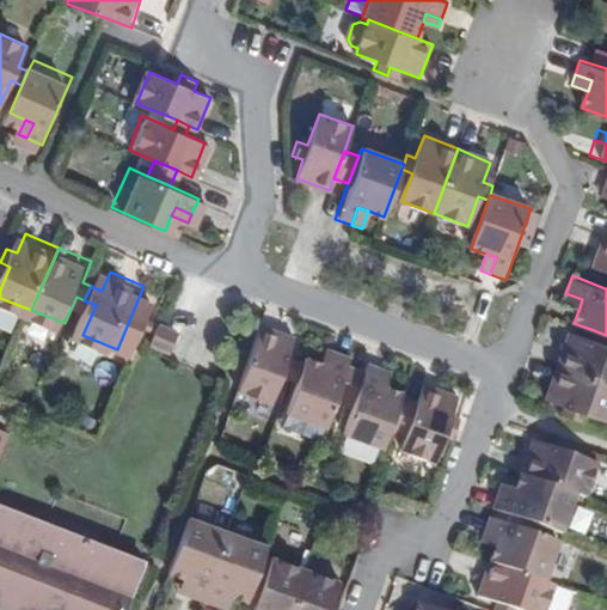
[(582,299),(565,293),(563,303),(580,307),(582,299)]
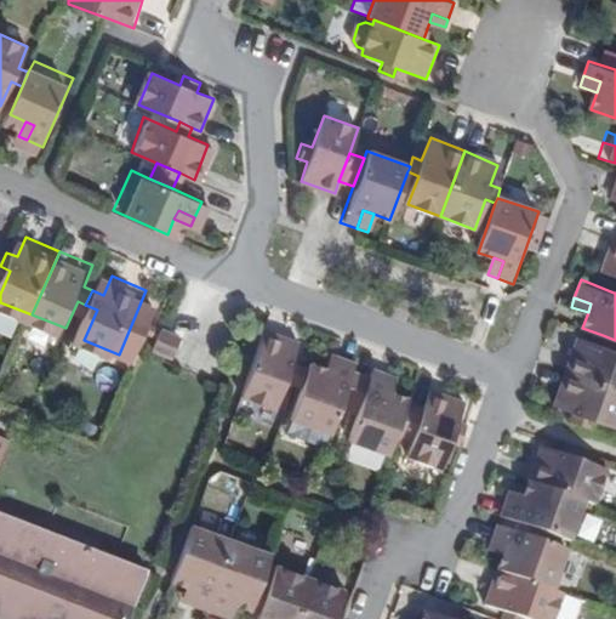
[(160,329),(152,347),(172,356),(181,338),(160,329)]
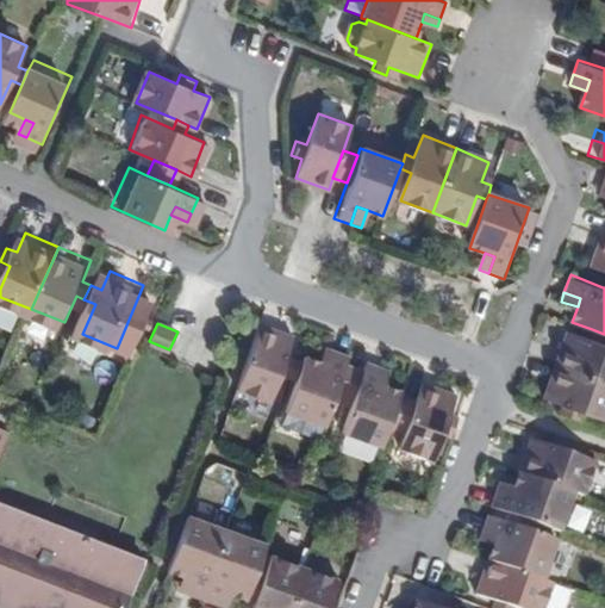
[(293,335),(262,324),(238,389),(270,399),(281,368),(291,372),(295,359),(286,355),(293,335)]
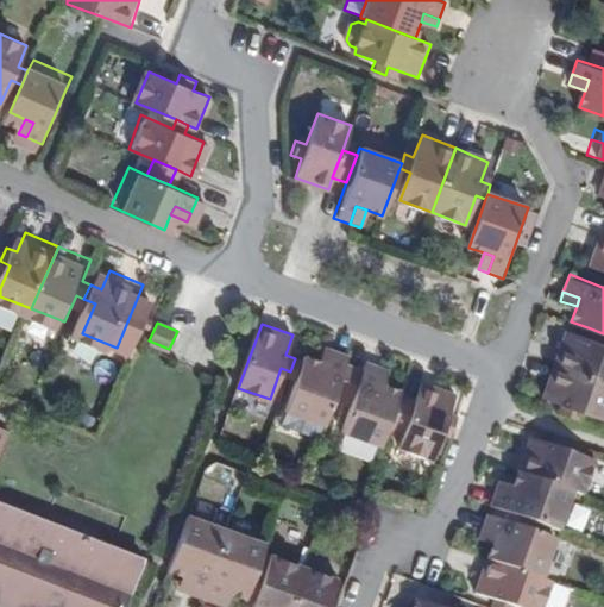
[(554,363),(603,380),(603,344),(601,344),(603,337),(603,333),(591,329),(587,339),(565,331),(554,363)]
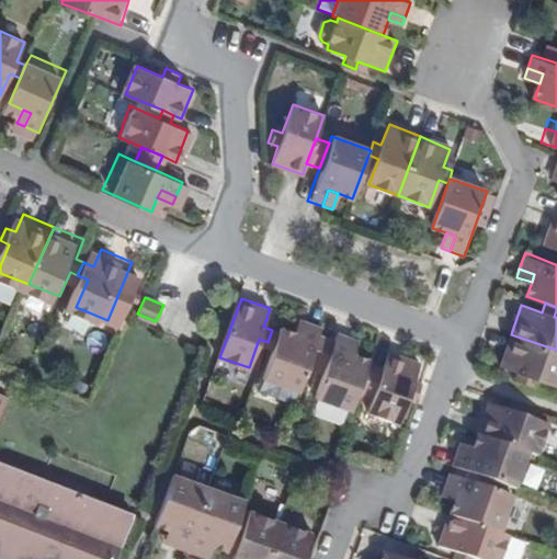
[(279,330),(279,332),(271,354),(262,381),(264,381),(260,395),(293,406),(297,394),(299,395),(310,363),(320,337),(324,328),(298,320),(294,334),(279,330)]
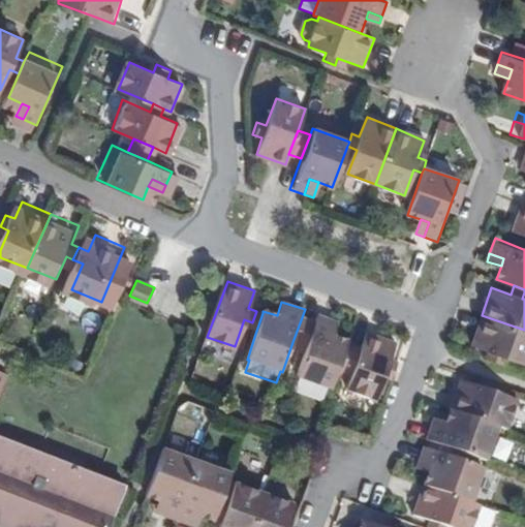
[(263,313),(256,311),(252,322),(249,332),(255,334),(263,313)]
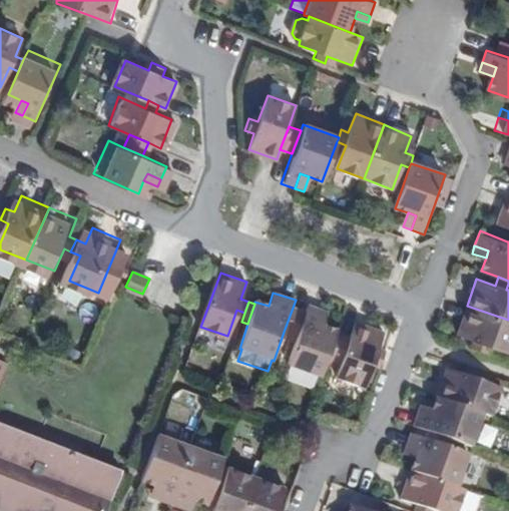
[(508,320),(467,306),(457,333),(476,340),(473,348),(484,352),(487,344),(508,352),(508,320)]
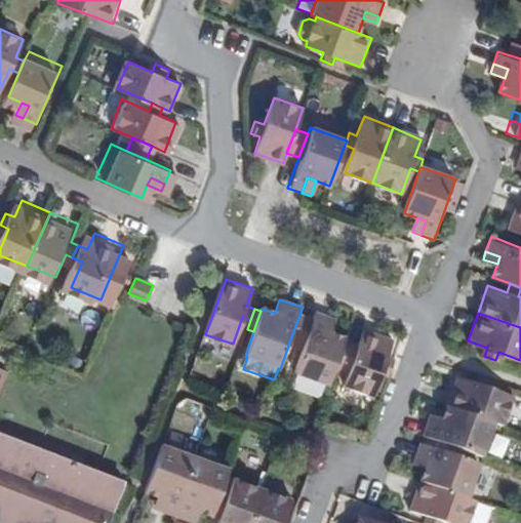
[(346,342),(347,340),(333,335),(325,332),(330,318),(319,314),(316,321),(308,345),(296,375),(329,388),(337,365),(346,342)]
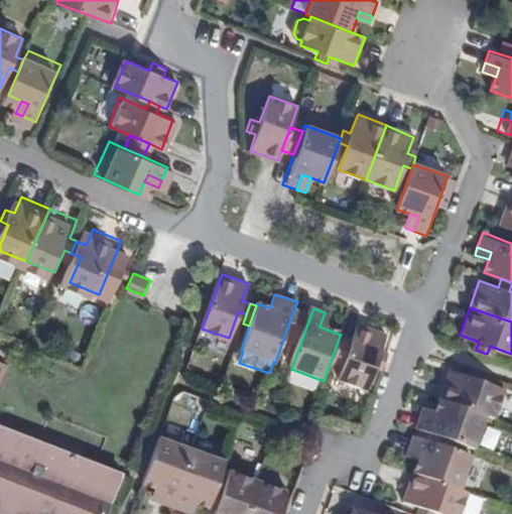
[(310,315),(294,309),(285,334),(302,339),(310,315)]
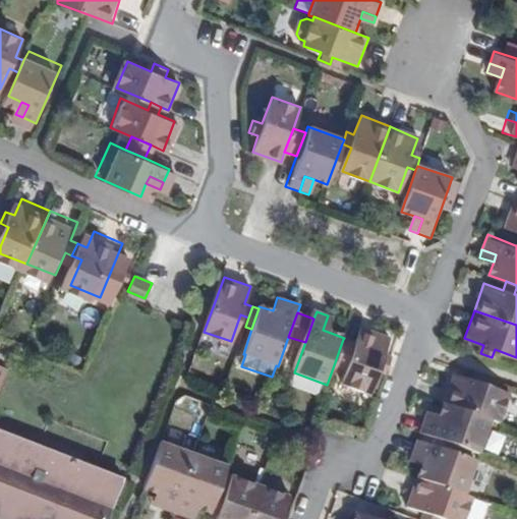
[(323,330),(331,333),(336,319),(328,315),(323,330)]
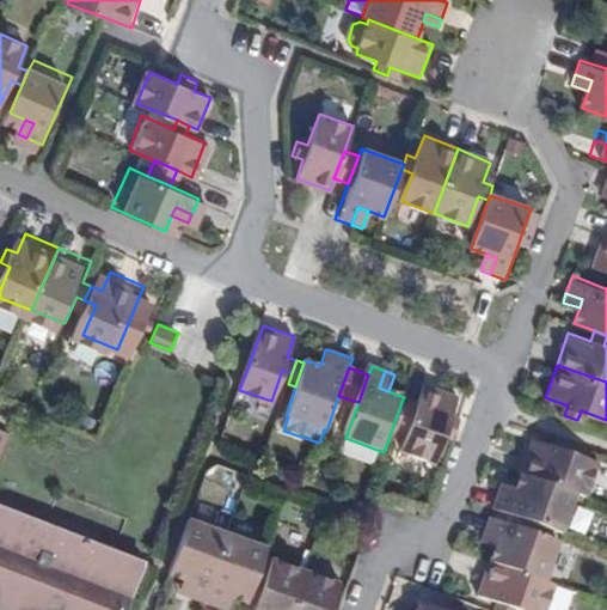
[(455,434),(460,421),(452,419),(459,398),(430,388),(423,407),(414,433),(406,451),(436,463),(448,432),(455,434)]
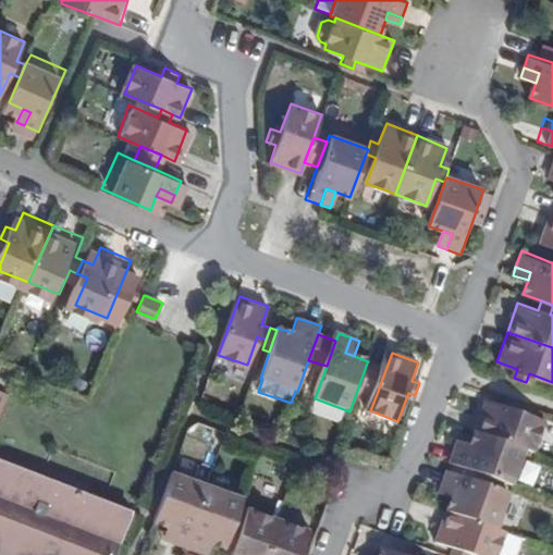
[(385,370),(367,362),(358,387),(377,394),(385,370)]
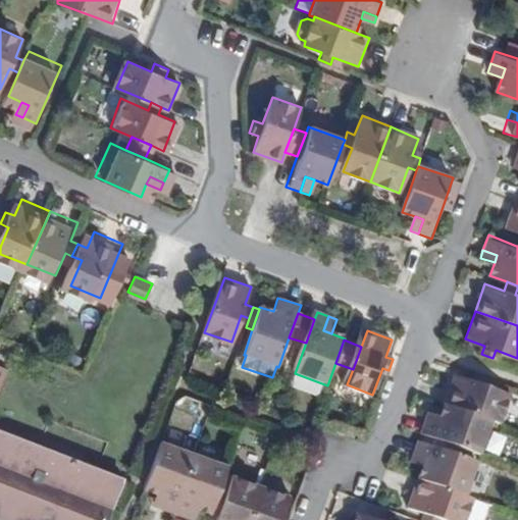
[(0,370),(0,391),(8,373),(0,370)]
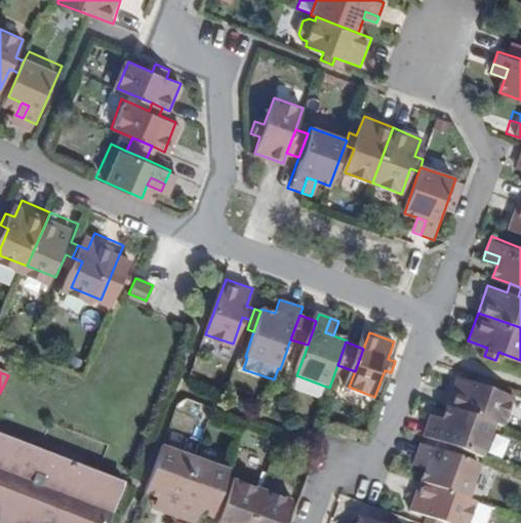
[(491,390),(494,380),(482,376),(479,385),(462,378),(452,406),(499,423),(508,426),(517,398),(491,390)]
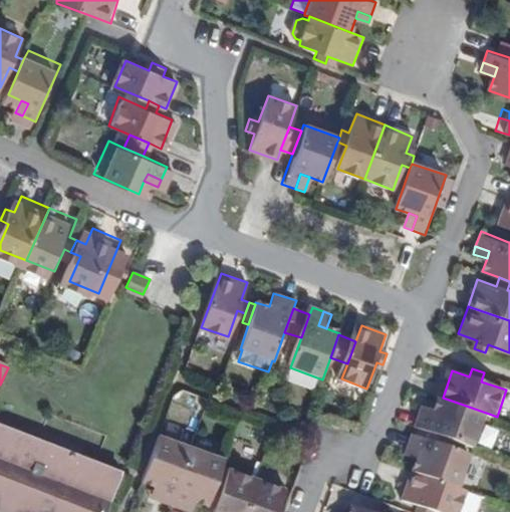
[(463,444),(476,449),(489,414),(443,398),(438,411),(436,420),(421,415),(417,428),(421,429),(446,438),(453,441),(463,444)]
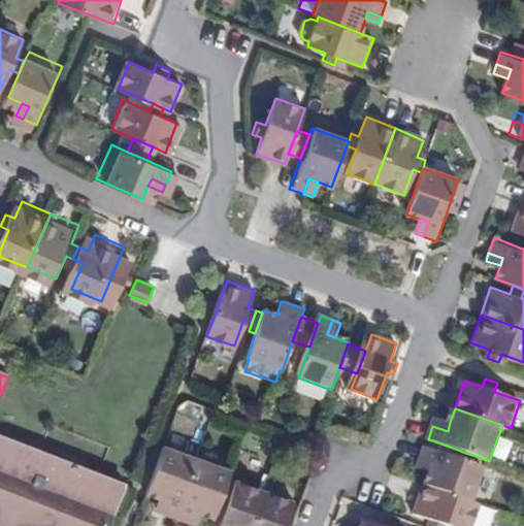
[(448,431),(450,422),(436,417),(432,426),(448,431)]
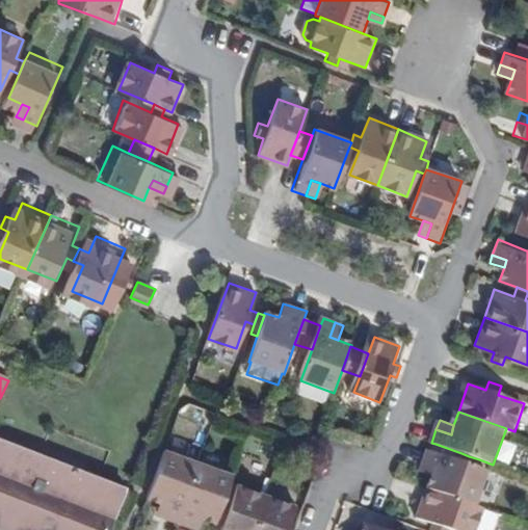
[(467,462),(469,456),(462,453),(436,444),(433,451),(428,449),(423,464),(438,469),(434,477),(430,491),(478,507),(491,472),(476,467),(467,462)]
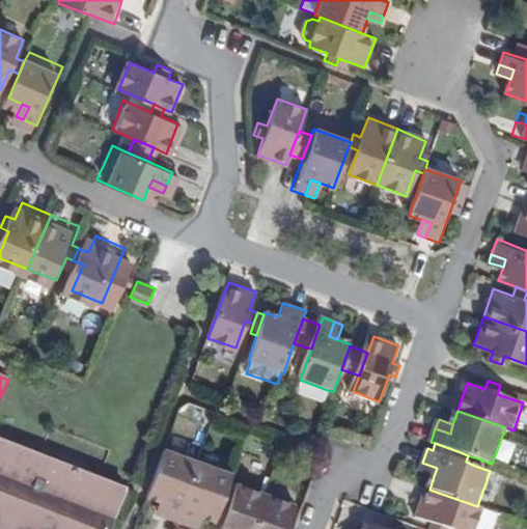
[(0,525),(2,526),(1,528),(14,528),(35,475),(57,483),(66,468),(36,456),(34,461),(25,456),(26,452),(5,444),(4,448),(0,446),(0,525)]
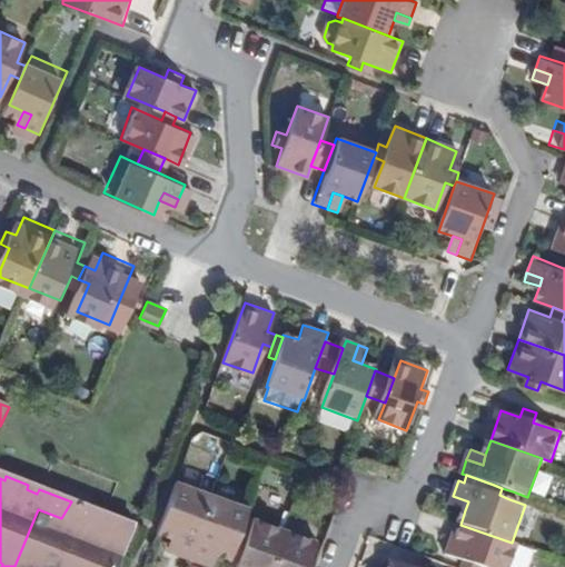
[(176,481),(158,531),(169,536),(178,539),(174,554),(189,559),(212,494),(176,481)]
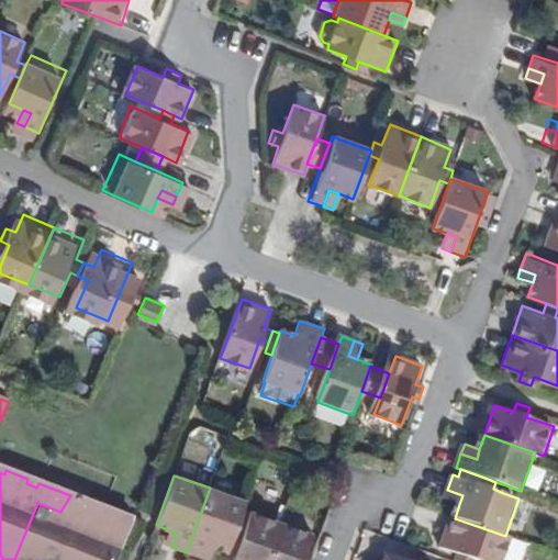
[(210,488),(187,552),(202,559),(208,544),(215,547),(229,551),(229,549),(233,537),(246,501),(210,488)]
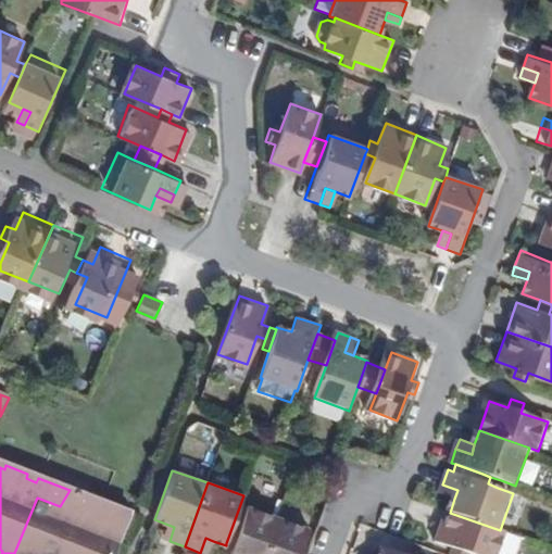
[(440,494),(454,499),(458,490),(442,485),(440,494)]
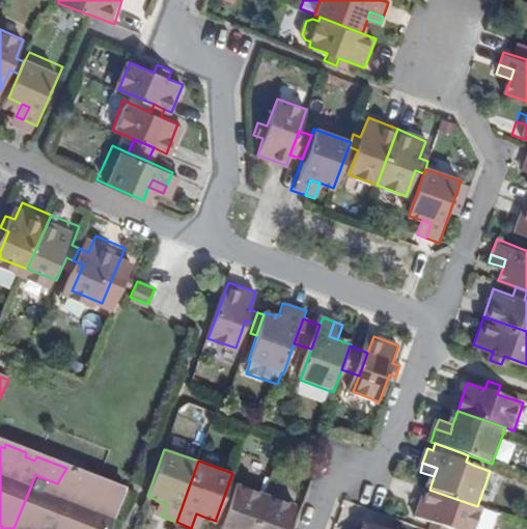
[(75,469),(68,466),(66,468),(57,483),(35,475),(14,528),(37,528),(75,469)]
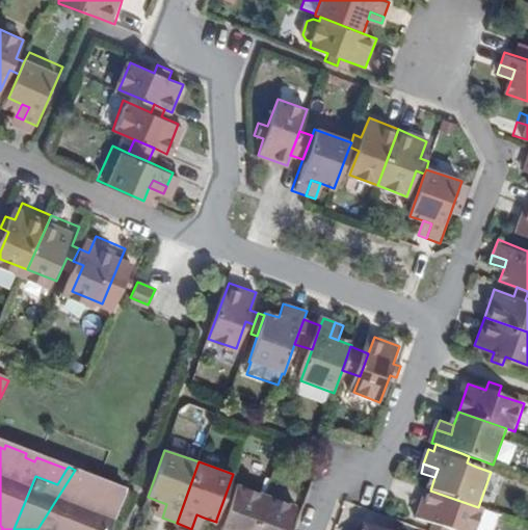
[(76,472),(75,470),(37,529),(113,529),(127,493),(111,487),(109,492),(100,487),(101,483),(86,477),(85,481),(76,478),(77,475),(77,473),(76,472)]
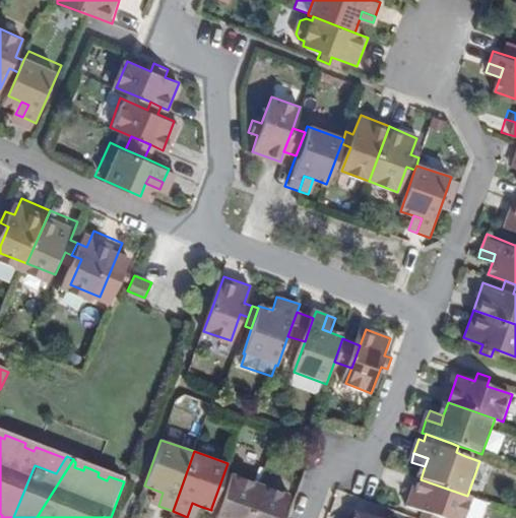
[(250,517),(261,484),(234,476),(227,500),(215,497),(211,508),(221,512),(219,517),(250,517)]
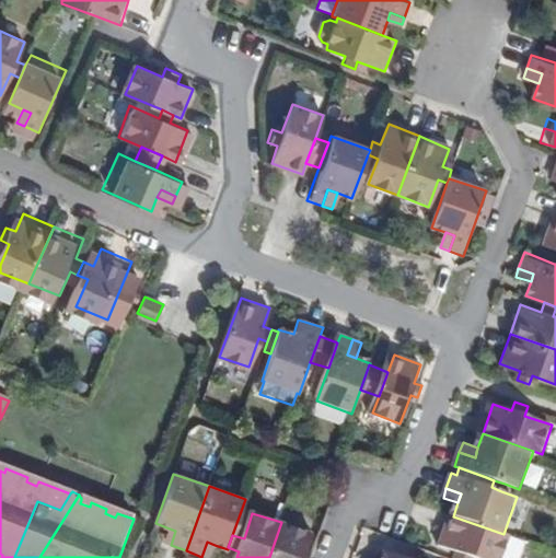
[(518,557),(524,542),(513,537),(504,534),(453,516),(442,547),(461,554),(460,557),(518,557)]
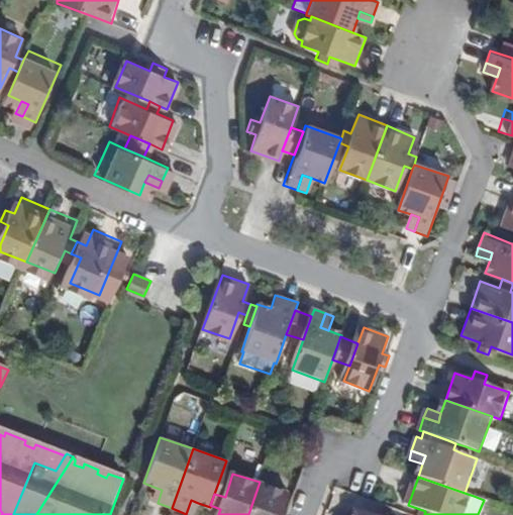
[(282,514),(289,491),(260,482),(248,514),(282,514)]
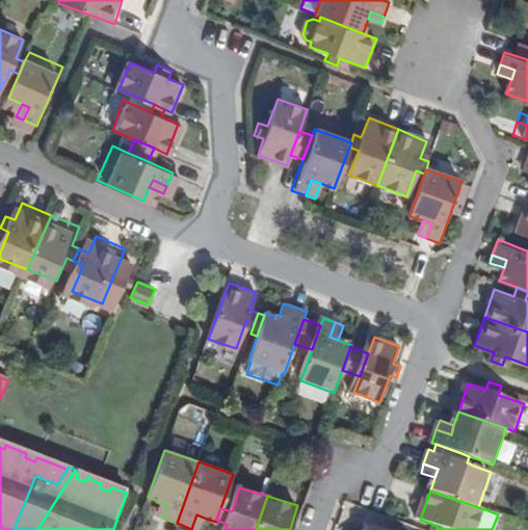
[(166,504),(158,501),(154,514),(162,518),(166,504)]
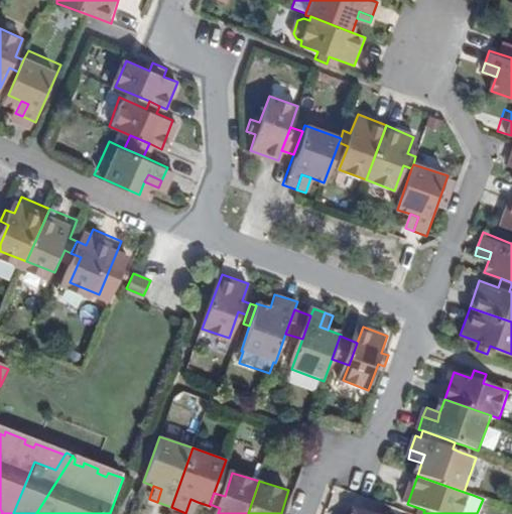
[(190,499),(185,513),(194,513),(198,502),(190,499)]
